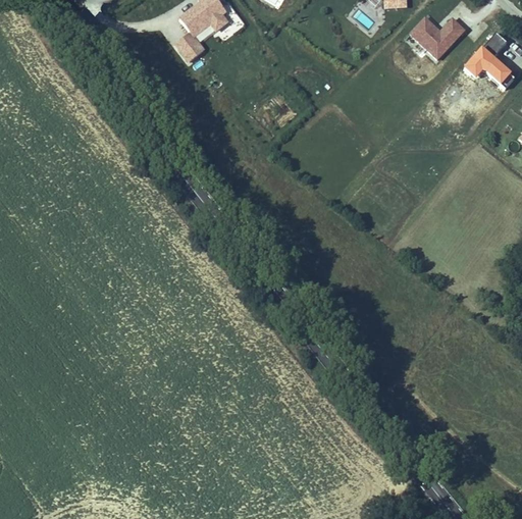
[(221,41),(245,24),(228,1),(220,6),(216,0),(201,0),(176,16),(188,33),(173,43),(188,63),(206,51),(200,42),(215,32),(221,41)]
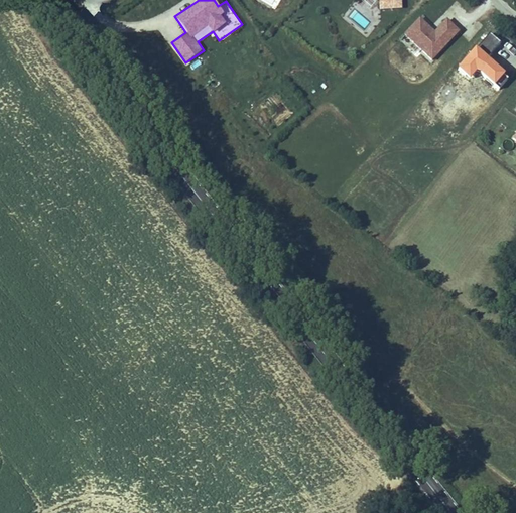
[(378,0),(379,8),(402,6),(401,0),(378,0)]
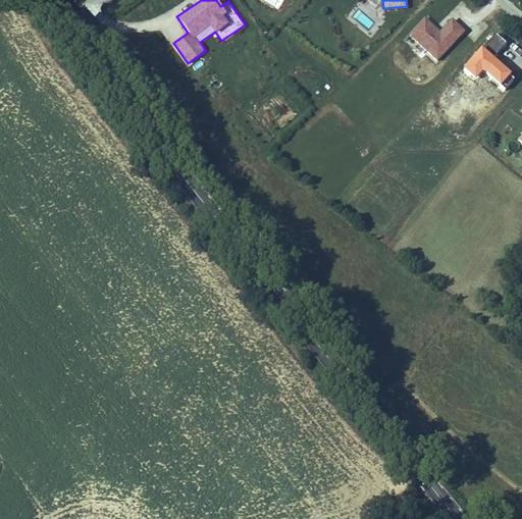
[(452,17),(439,31),(424,16),(408,33),(437,61),(467,32),(452,17)]
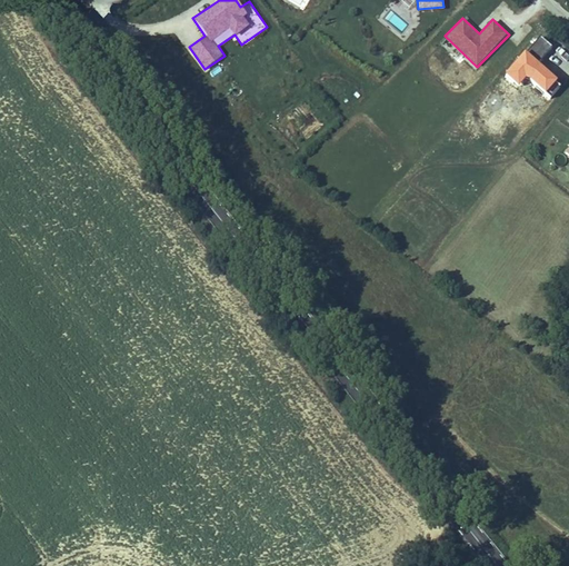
[(538,37),(530,51),(542,58),(550,43),(538,37)]
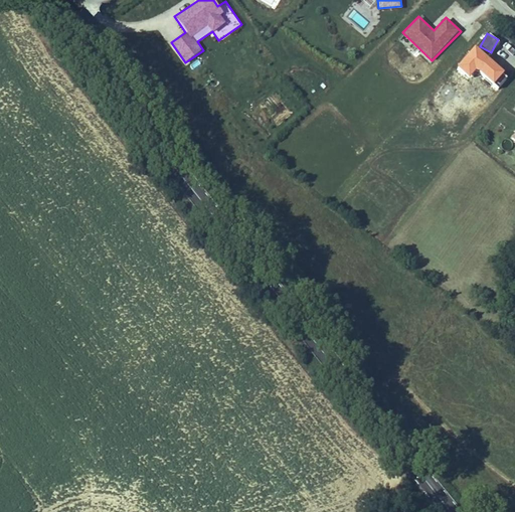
[(464,62),(499,88),(507,74),(473,50),(464,62)]
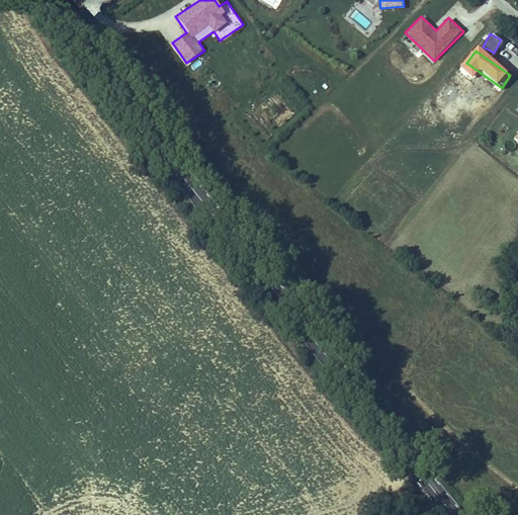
All buildings are outlined.
